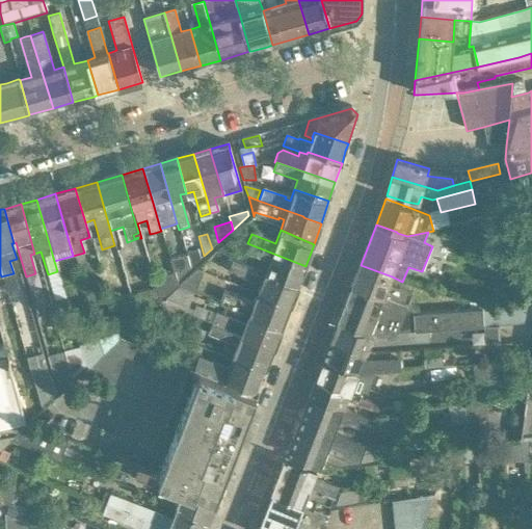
[(267,263),(263,273),(297,287),(306,266),(247,243),(243,254),(267,263)]
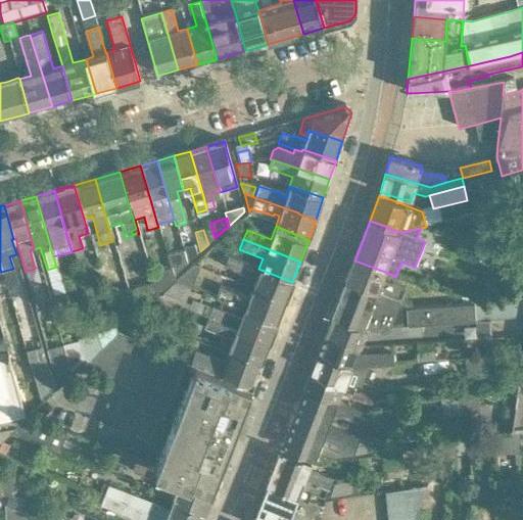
[(183,248),(183,251),(187,264),(196,255),(193,245),(183,248)]
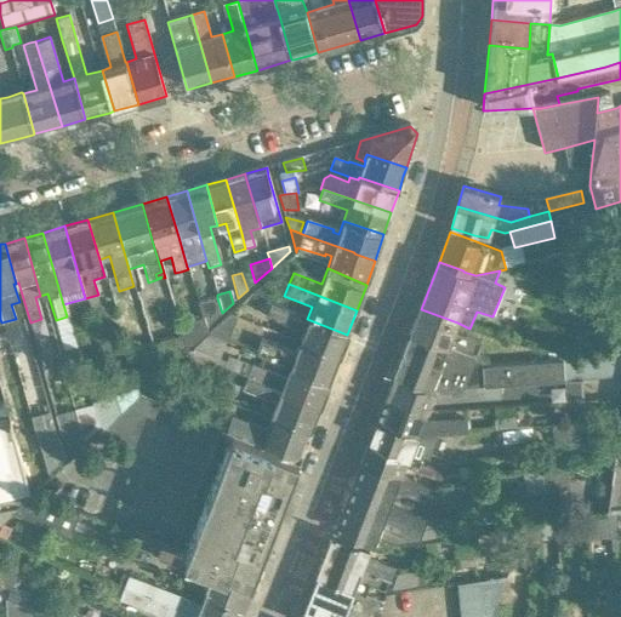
[(198,304),(201,319),(205,329),(222,313),(217,298),(198,304)]
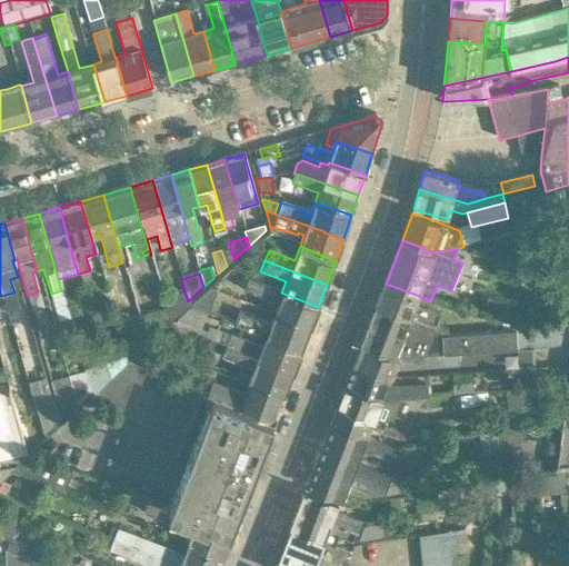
[(318,307),(281,293),(249,279),(245,290),(278,304),(273,314),(310,329),(318,307)]
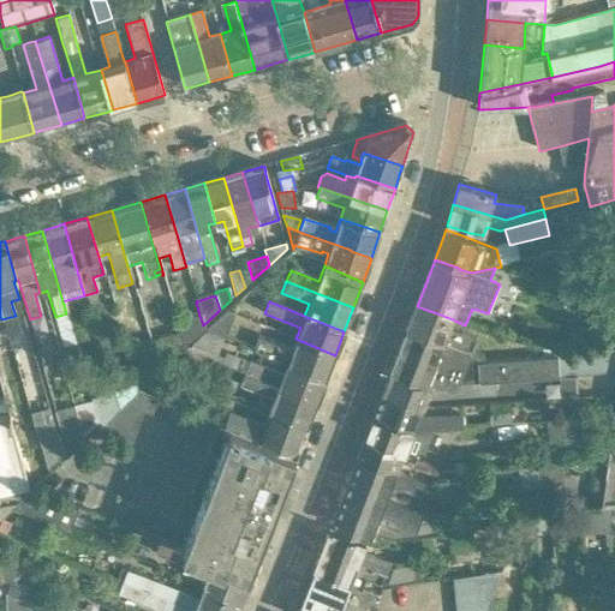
[(407,329),(484,360),(484,358),(471,352),(477,340),(448,330),(453,319),(417,306),(407,329)]
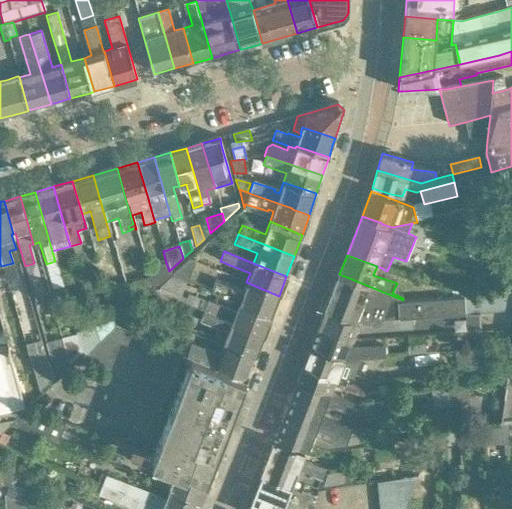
[(195,263),(188,260),(170,277),(185,283),(187,284),(195,263)]
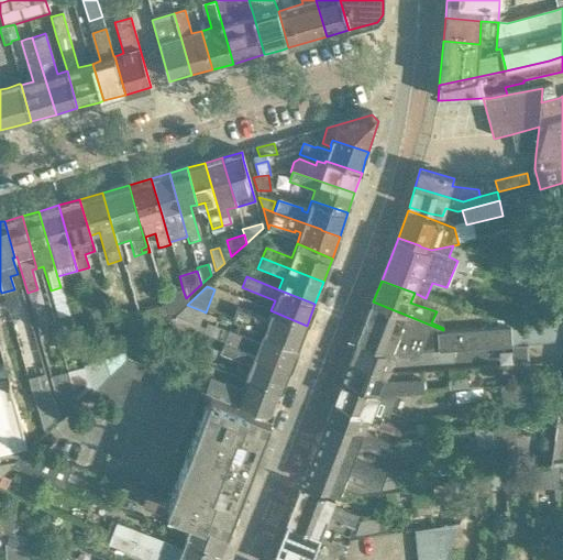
[(159,296),(163,305),(168,322),(187,305),(186,298),(183,289),(159,296)]
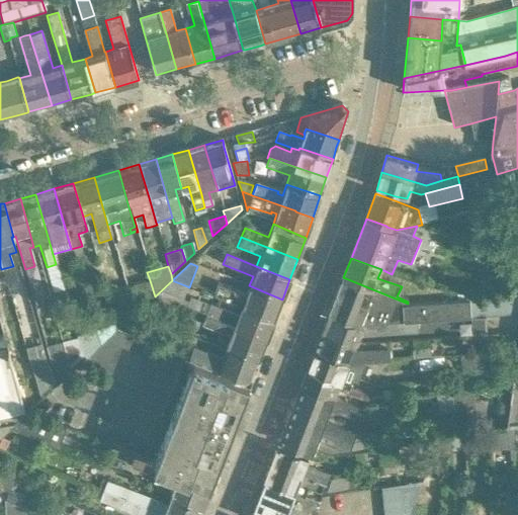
[(360,327),(418,323),(471,318),(470,303),(408,306),(408,304),(343,277),(329,315),(360,327)]
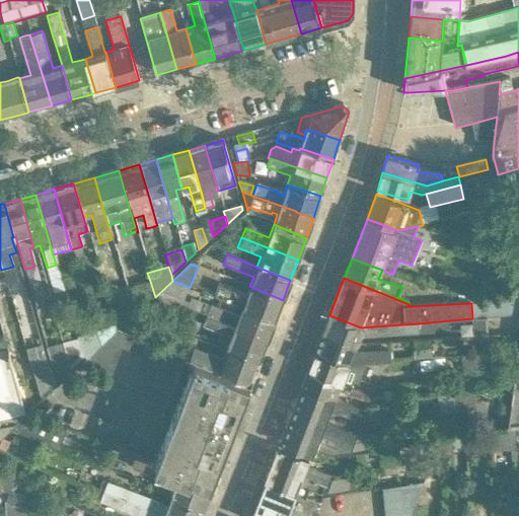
[(150,281),(126,288),(134,316),(155,297),(150,281)]
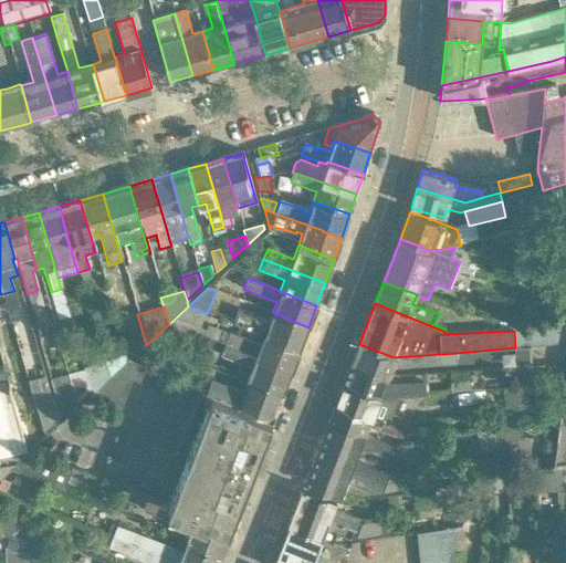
[(188,306),(169,324),(174,326),(192,333),(197,335),(205,313),(188,306)]
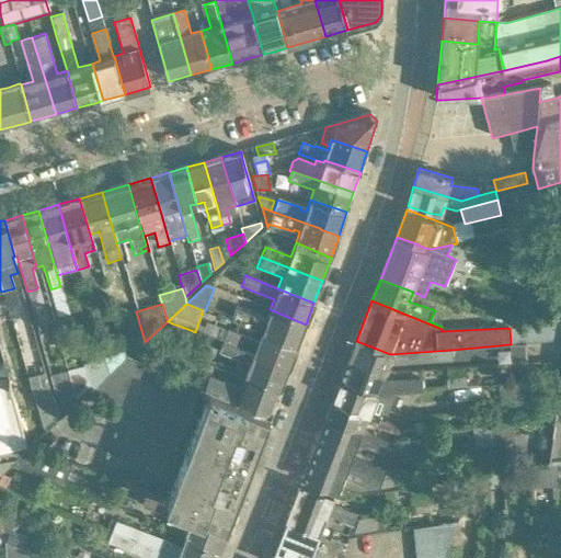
[(232,322),(261,333),(297,348),(306,325),(270,309),(265,321),(238,310),(232,322)]
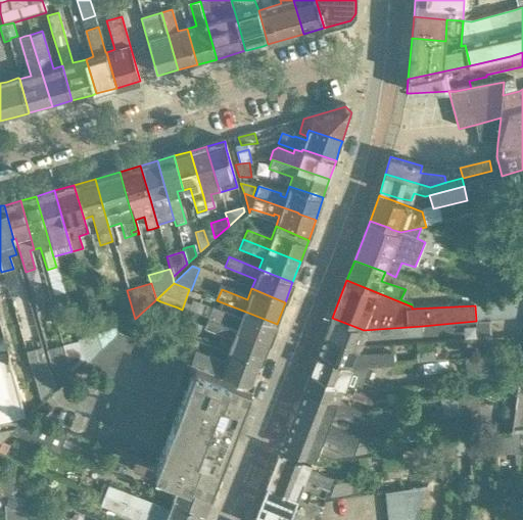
[(119,334),(135,319),(127,290),(107,296),(114,320),(119,334)]
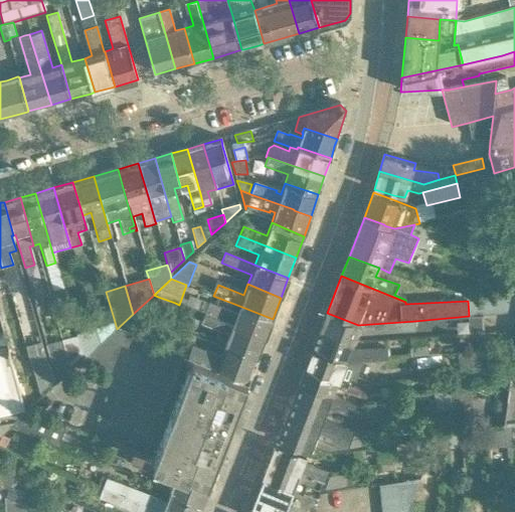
[(158,297),(144,310),(146,315),(168,323),(175,303),(158,297)]
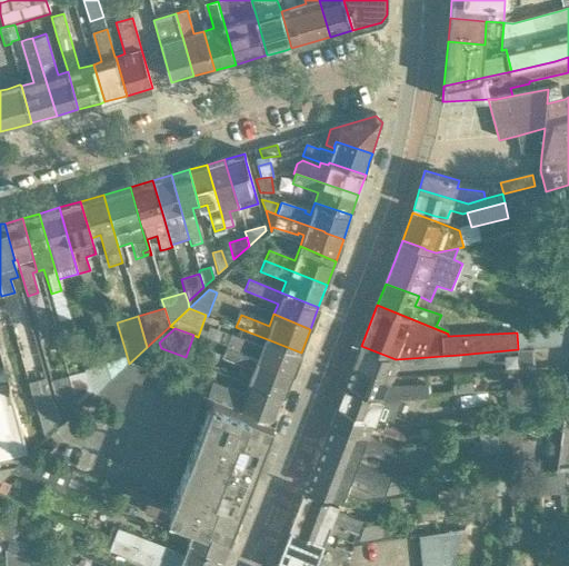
[(215,330),(210,341),(226,348),(293,374),(296,368),(301,353),(265,338),(261,347),(230,336),(230,338),(223,335),(223,334),(215,330)]
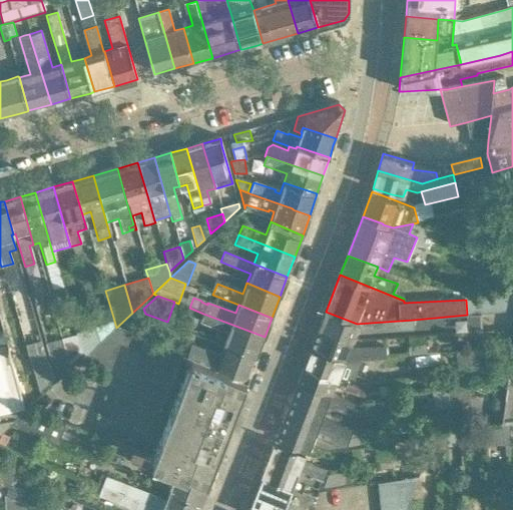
[(326,312),(319,330),(353,343),(356,335),(415,330),(414,320),(357,324),(326,312)]
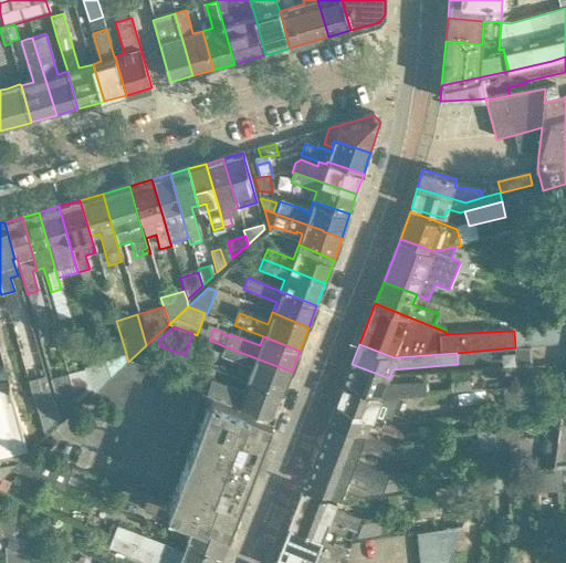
[(124,346),(102,353),(103,358),(109,379),(112,377),(127,363),(128,362),(124,346)]
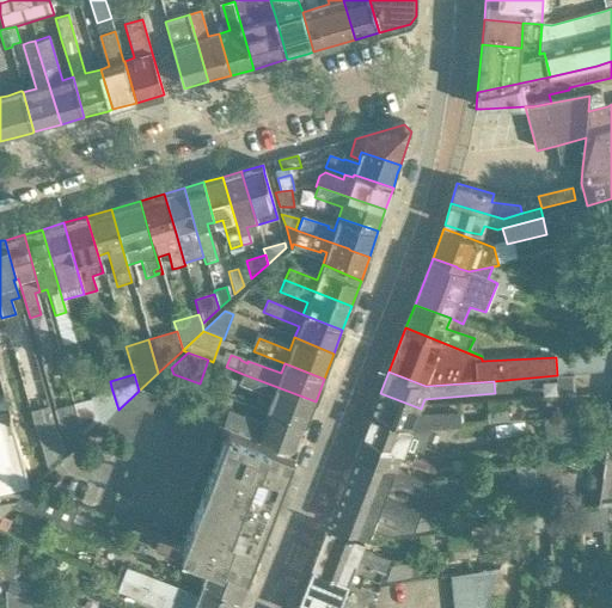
[(267,409),(306,424),(316,401),(243,374),(238,386),(270,398),(267,409)]
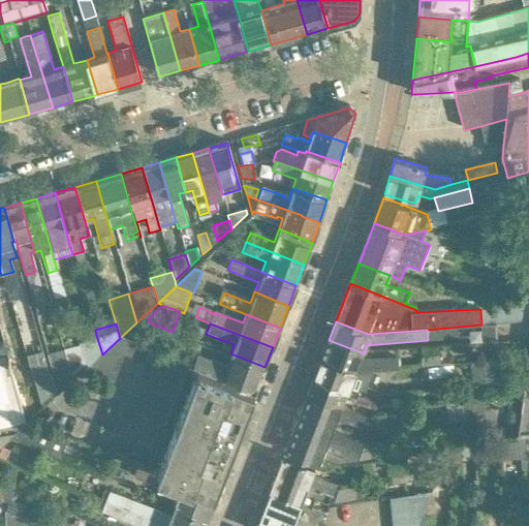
[(132,332),(127,341),(137,345),(143,336),(132,332)]
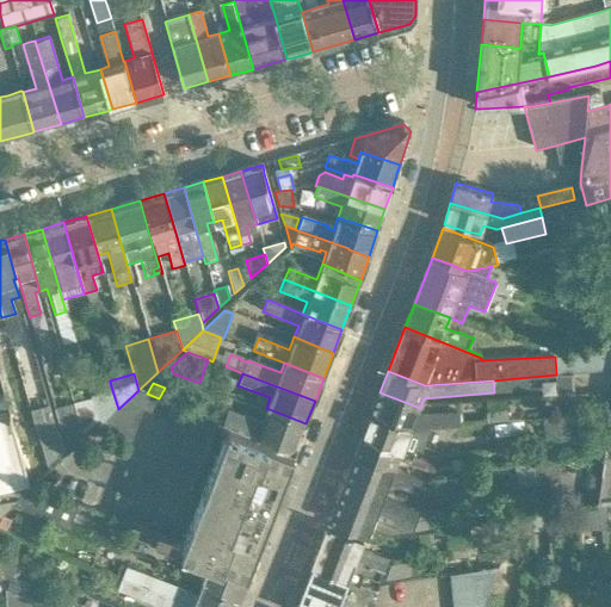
[(111,386),(90,394),(90,396),(97,421),(98,427),(118,409),(111,386)]
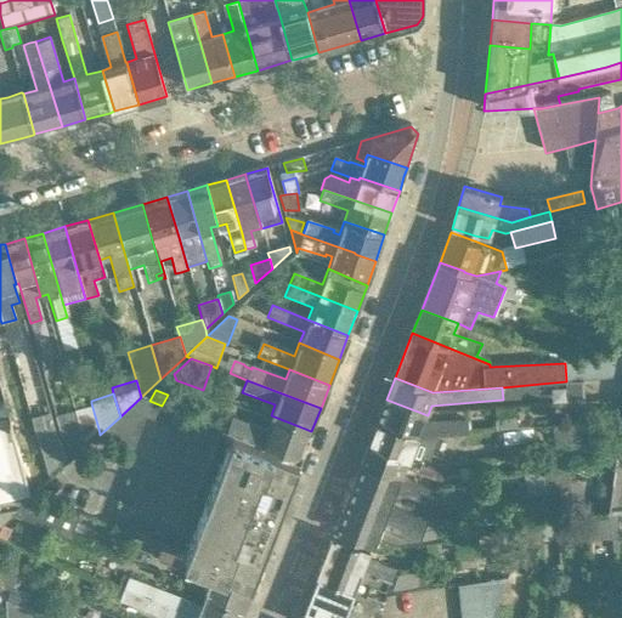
[(140,398),(123,414),(120,417),(100,435),(99,436),(133,449),(147,418),(169,426),(175,412),(140,398)]
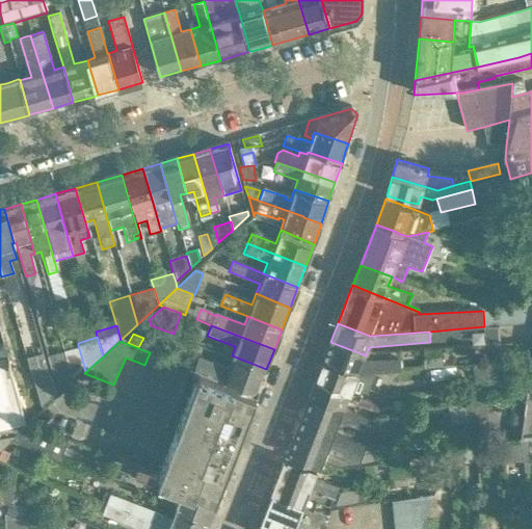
[(323,361),(360,374),(375,373),(400,371),(400,363),(362,365),(366,355),(330,342),(323,361)]
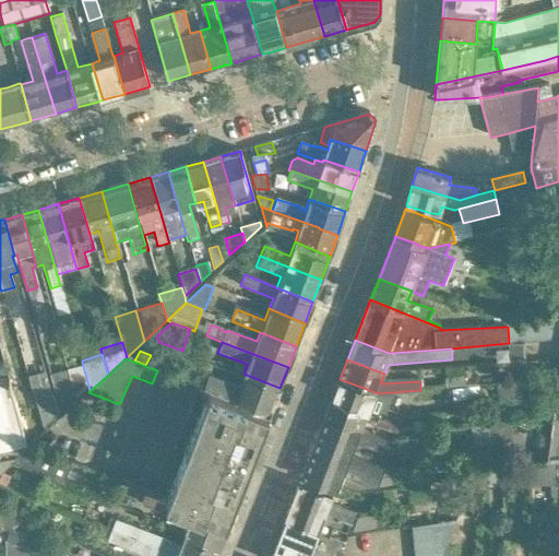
[(82,363),(64,367),(73,400),(88,386),(82,363)]
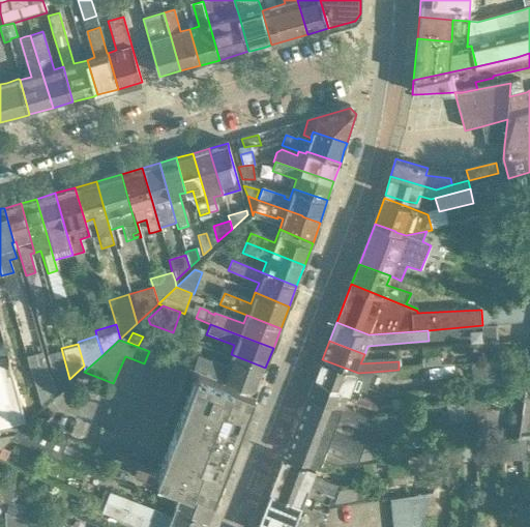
[(61,348),(47,352),(52,373),(62,385),(69,379),(61,348)]
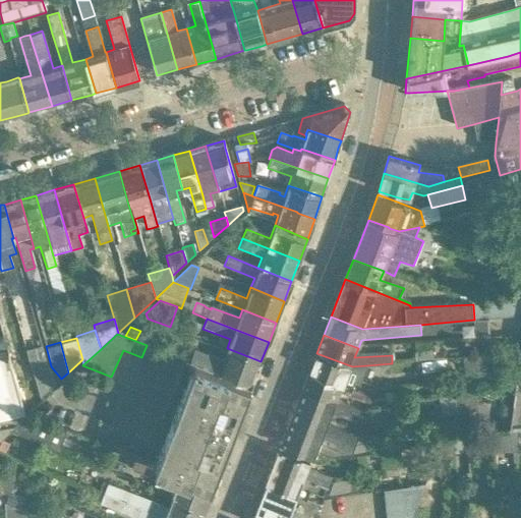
[(41,344),(25,348),(33,378),(35,377),(41,399),(56,384),(52,372),(48,367),(41,344)]
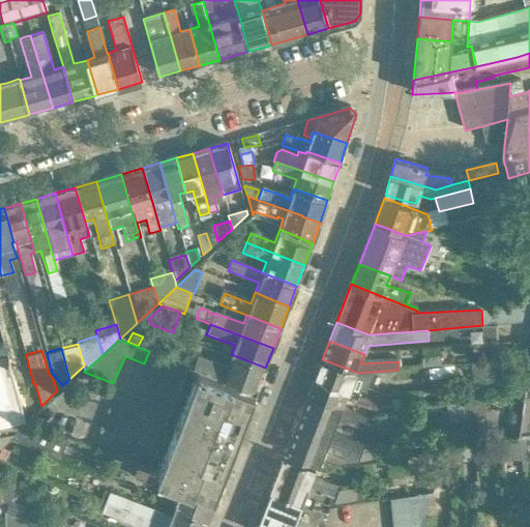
[(198,357),(194,369),(199,371),(222,379),(256,392),(264,372),(265,368),(231,354),(229,357),(226,368),(198,357)]
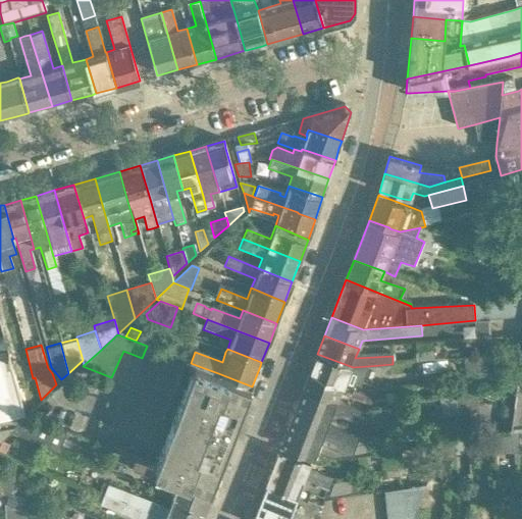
[(417,363),(434,361),(433,351),(416,353),(417,363)]
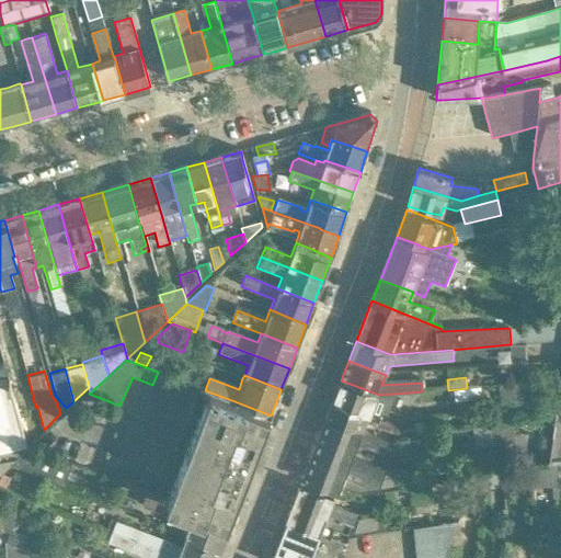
[(341,380),(332,402),(397,428),(399,423),(403,425),(405,421),(388,413),(396,394),(379,395),(341,380)]
